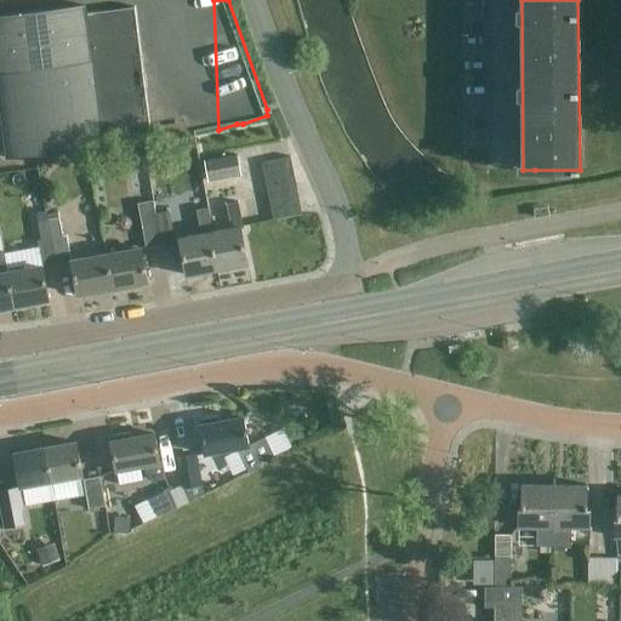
[(87,13),(86,7),(0,17),(0,100),(7,159),(153,140),(136,7),(87,13)]
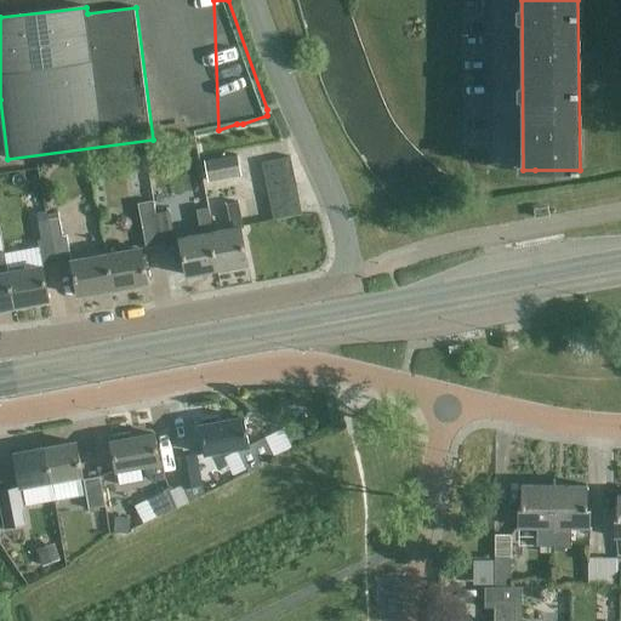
[(241,176),(238,154),(204,160),(209,182),(241,176)]
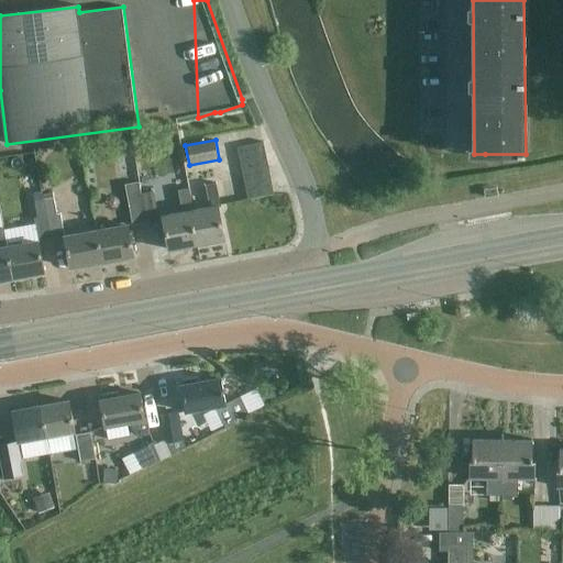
[(241,161),(267,155),(264,142),(239,147),(241,161)]
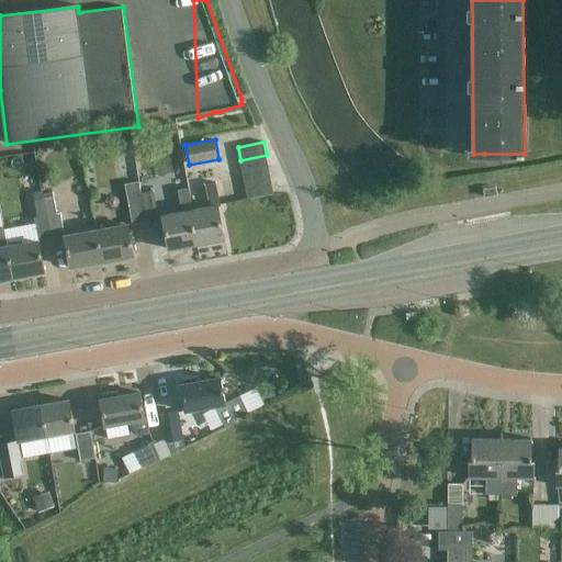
[(243,172),(269,168),(267,155),(240,160),(243,172)]
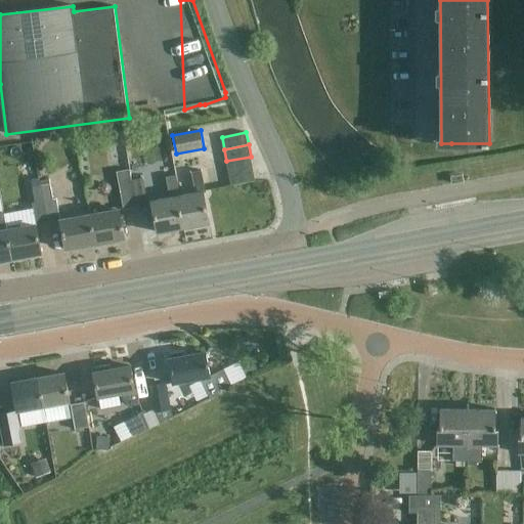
[(229,173),(253,168),(251,157),(226,161),(229,173)]
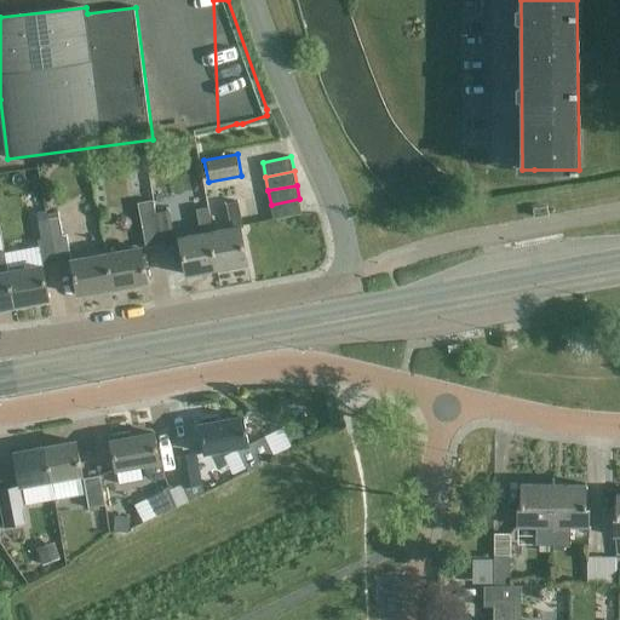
[(274,219),(303,213),(299,199),(271,205),(274,219)]
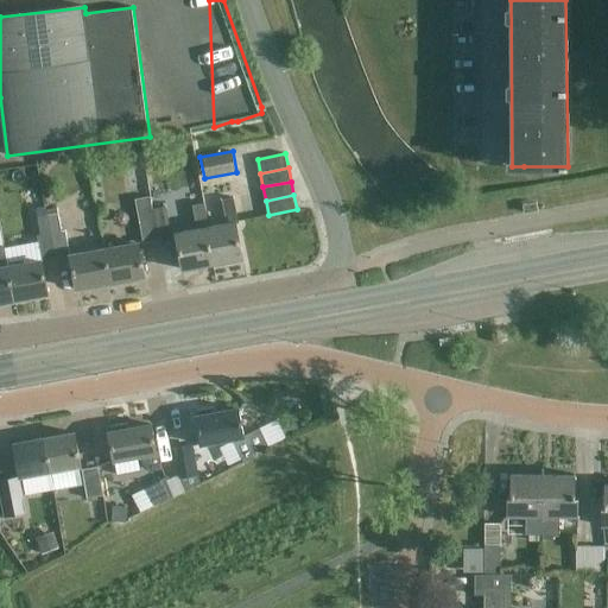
[(159,239),(152,201),(151,196),(135,200),(144,241),(159,239)]
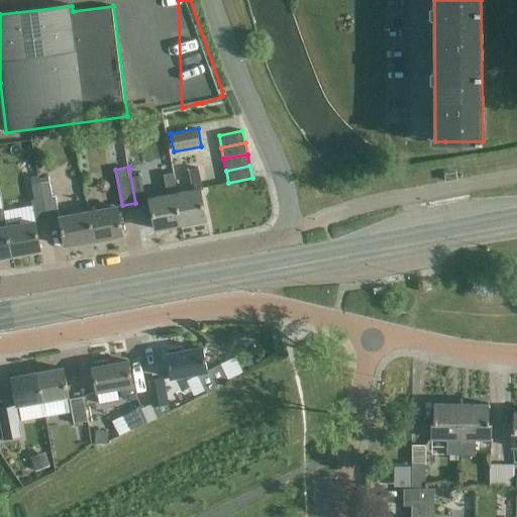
[(129,171),(135,203),(146,201),(141,175),(138,176),(136,169),(129,171)]
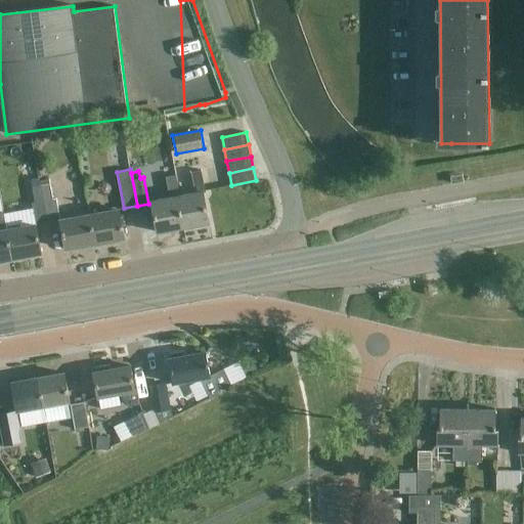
[(178,197),(183,228),(210,223),(205,192),(206,192),(202,171),(191,173),(195,193),(180,195),(178,197)]
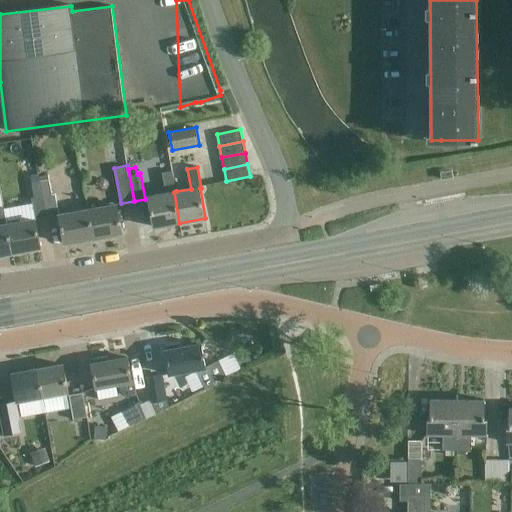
[(174,192),(176,191),(172,171),(162,173),(166,193),(148,197),(154,227),(179,223),(174,192)]
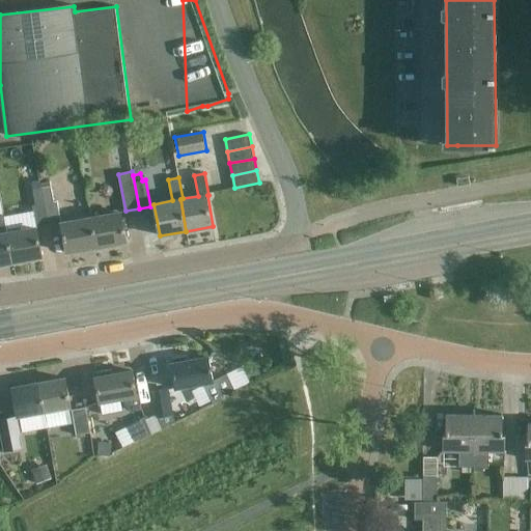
[(43,188),(49,225),(61,223),(58,201),(55,201),(52,186),(43,188)]
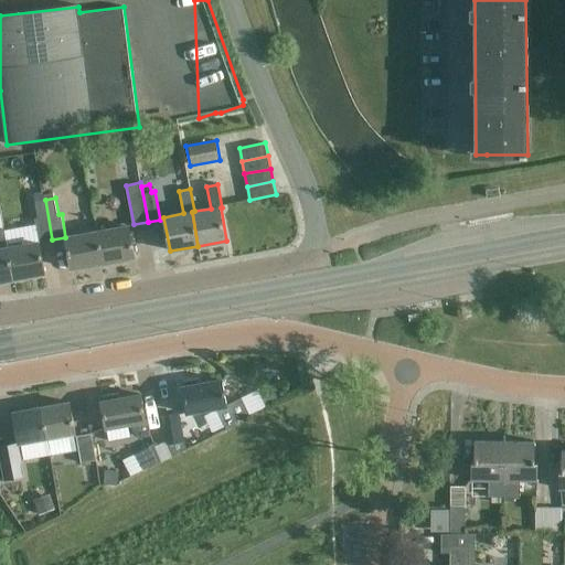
[(35,219),(40,242),(52,240),(45,200),(36,201),(39,217),(35,219)]
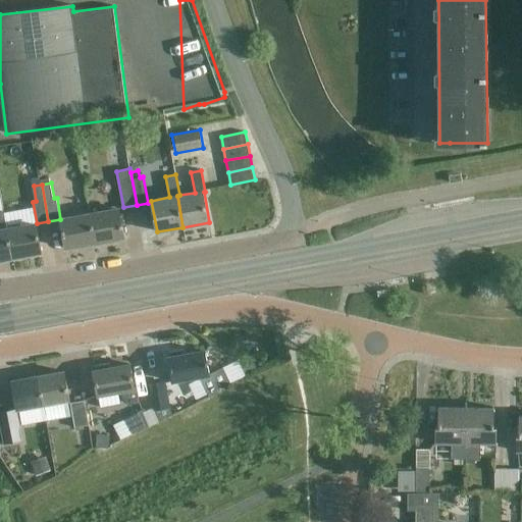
[(95,243),(124,238),(119,209),(90,214),(95,243)]
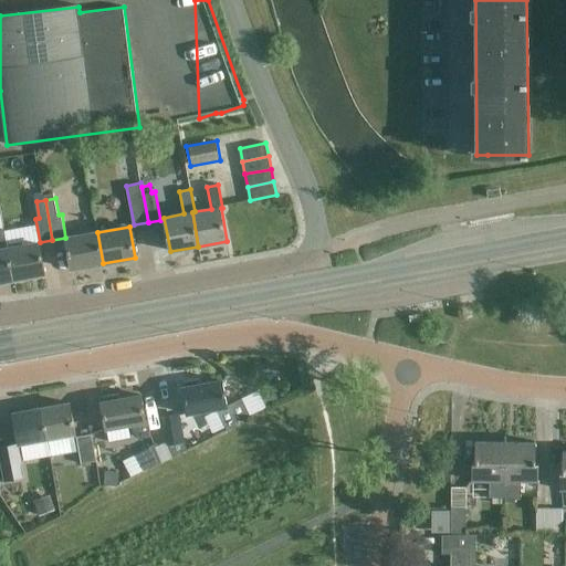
[(0,282),(13,280),(8,249),(4,229),(0,229),(0,282)]
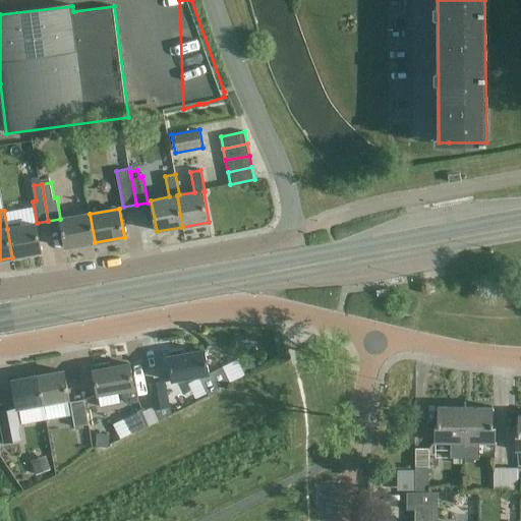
[(65,248),(95,242),(90,214),(60,219),(65,248)]
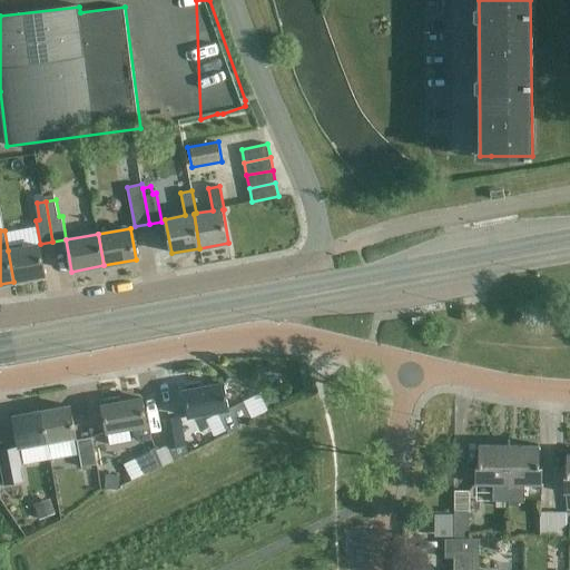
[(13,282),(46,276),(40,244),(8,251),(13,282)]
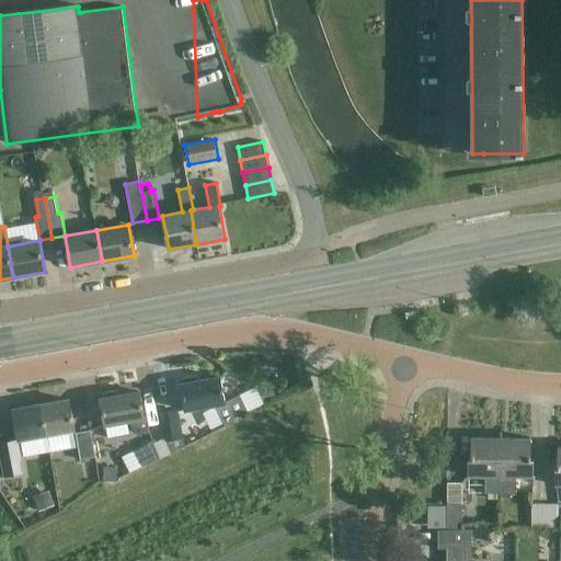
[(220,377),(198,381),(197,377),(180,380),(185,411),(214,405),(222,423),(247,412),(240,396),(225,403),(220,377)]
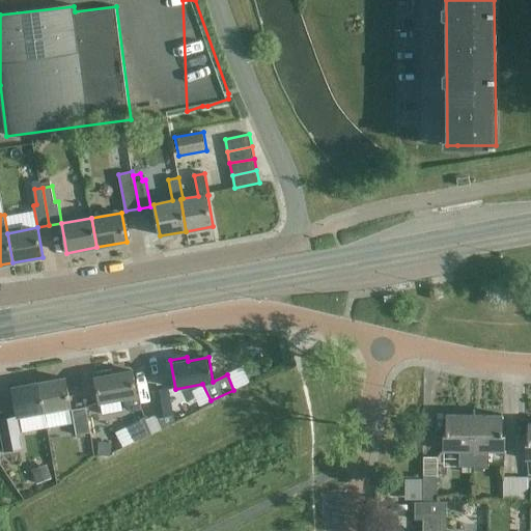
[(258,369),(247,374),(250,381),(261,375),(258,369)]
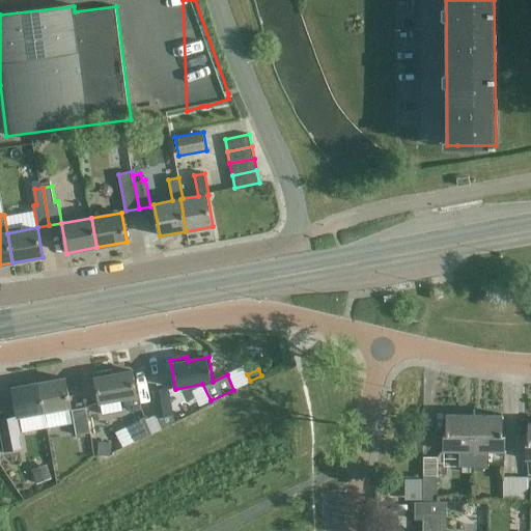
[(99,402),(127,397),(129,411),(141,409),(138,395),(136,395),(132,371),(111,375),(111,370),(93,373),(99,402)]
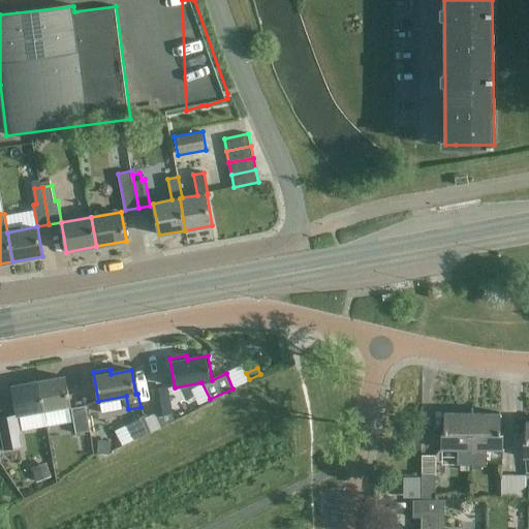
[(43,411),(70,406),(65,377),(38,382),(43,411)]
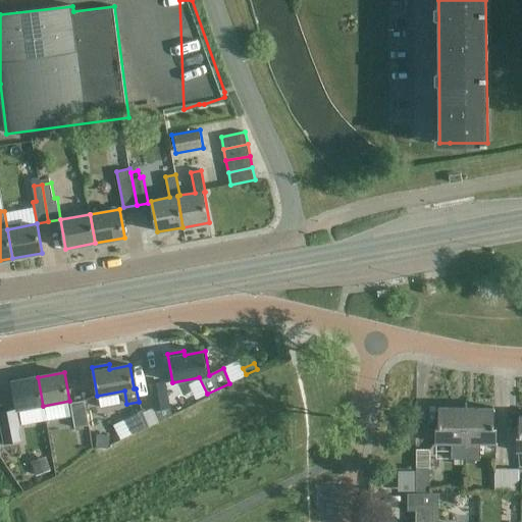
[(17,410),(43,406),(38,377),(11,381),(17,410)]
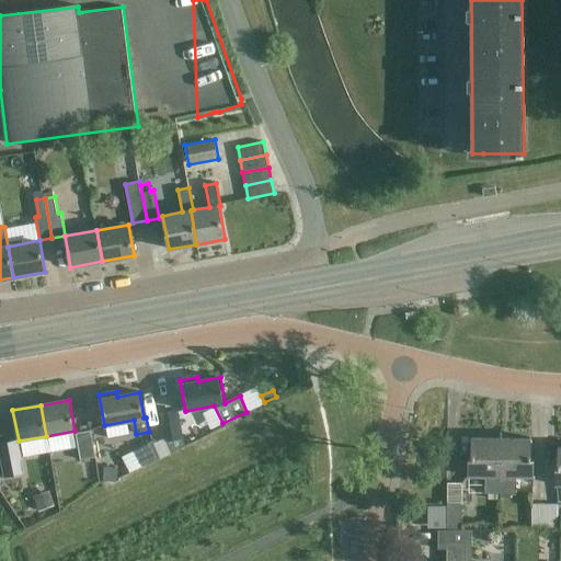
[(159,413),(164,442),(184,438),(179,409),(159,413)]
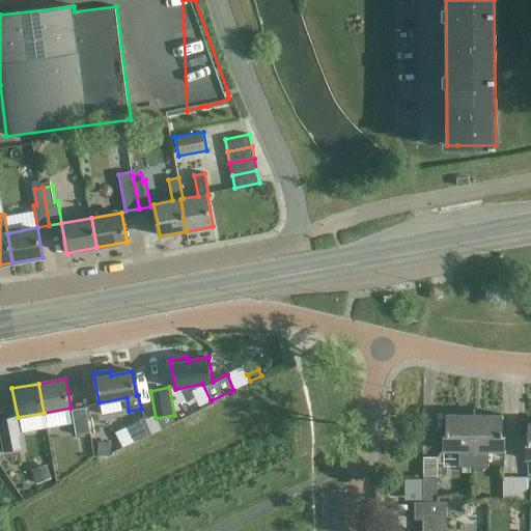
[(72,410),(77,435),(91,432),(86,408),(72,410)]
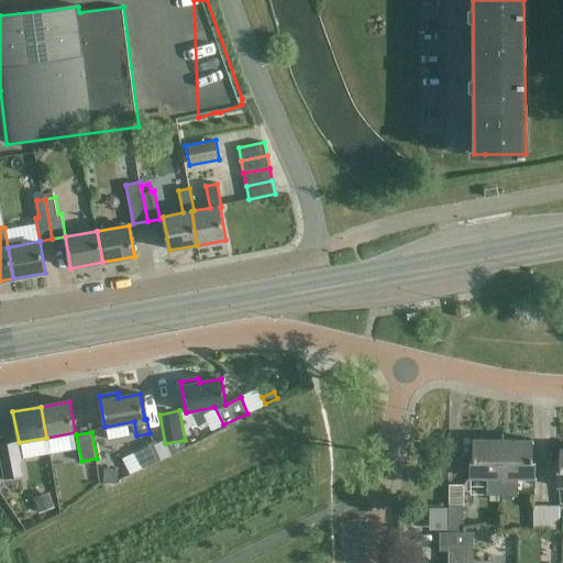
[(503,495),(503,440),(473,440),(473,460),(470,460),(470,477),(487,477),(487,495),(503,495)]
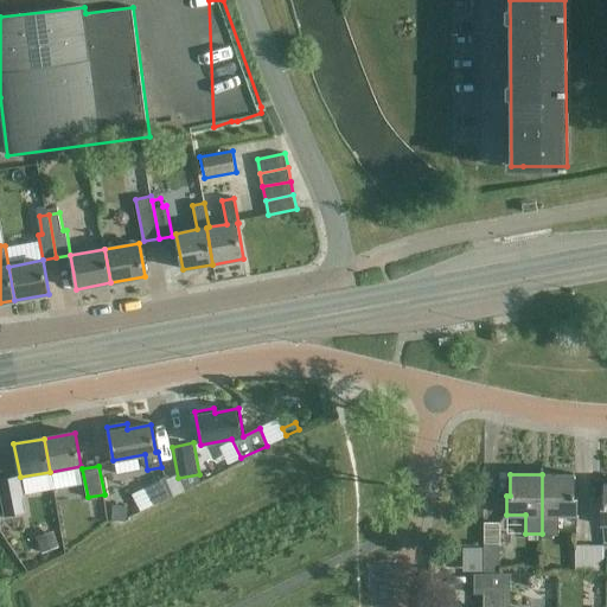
[(577,515),(577,496),(574,496),(575,474),(542,474),(542,534),(558,534),(558,515),(577,515)]
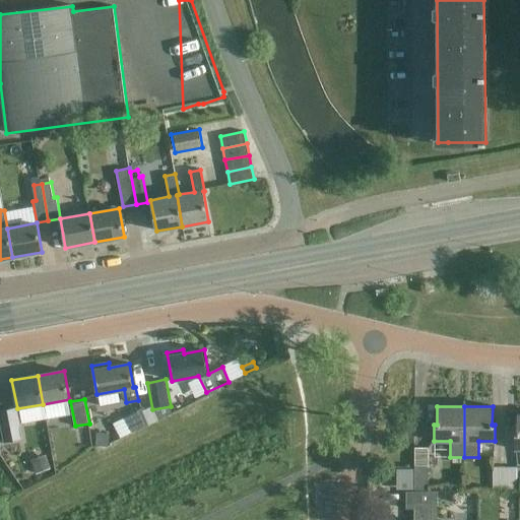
[(16,408),(0,410),(0,427),(3,442),(21,439),(16,408)]
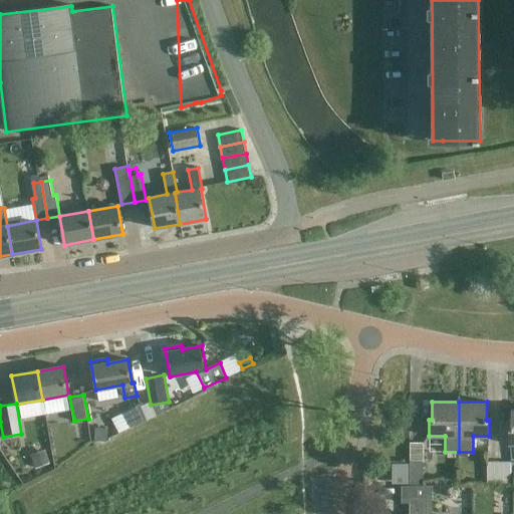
[(140,407),(142,406),(141,404),(122,413),(122,414),(111,419),(118,434),(131,428),(147,421),(140,407)]
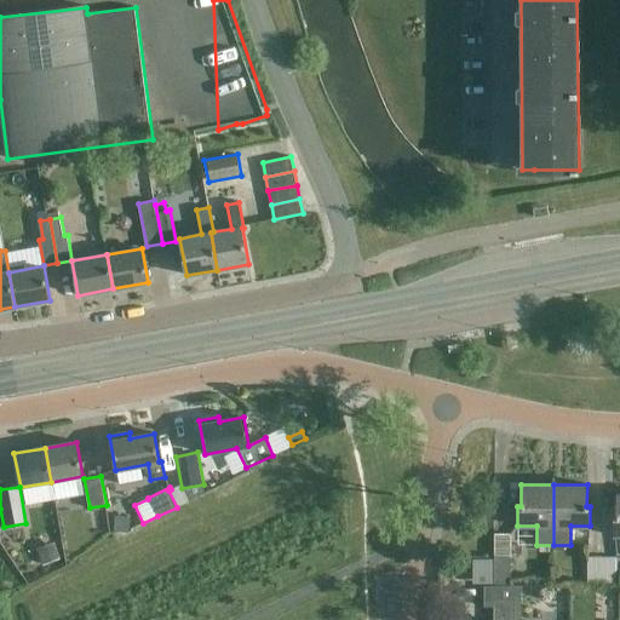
[(130,533),(131,514),(124,512),(124,507),(114,506),(113,515),(114,515),(113,530),(130,533)]
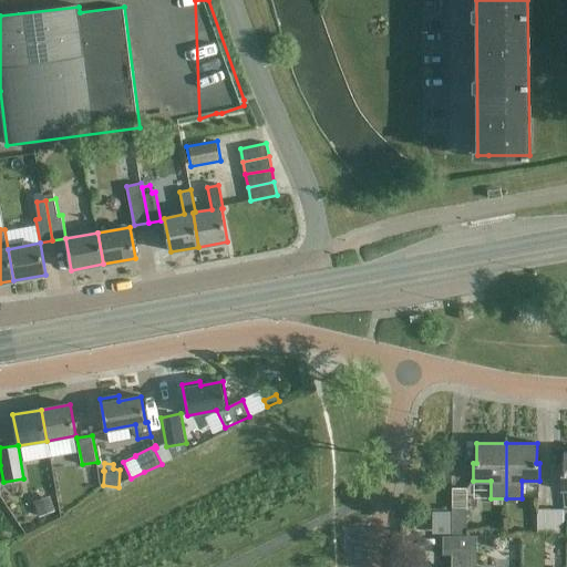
[(34,501),(40,516),(54,512),(49,496),(34,501)]
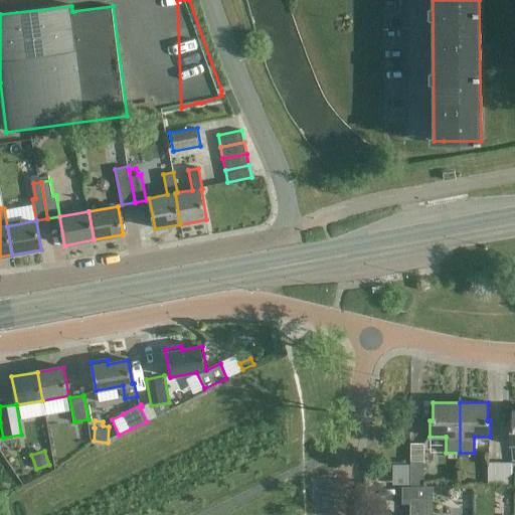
[(488,487),(501,487),(500,463),(488,463),(488,487)]
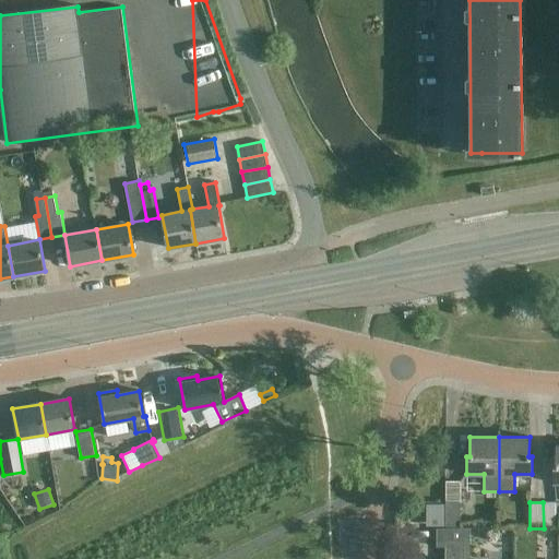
[(543,502),(544,528),(557,528),(557,502),(543,502)]
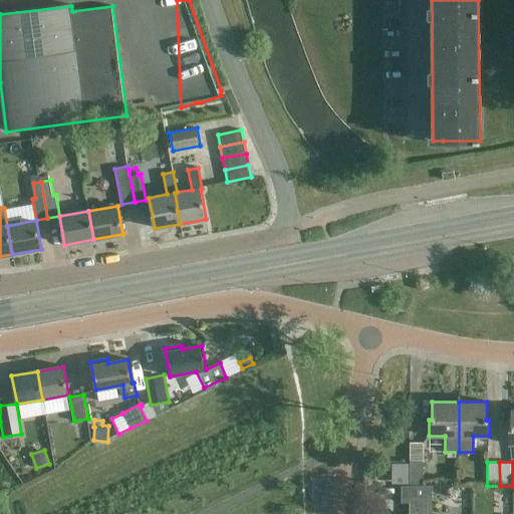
[(423,464),(410,464),(410,484),(423,484),(423,464)]
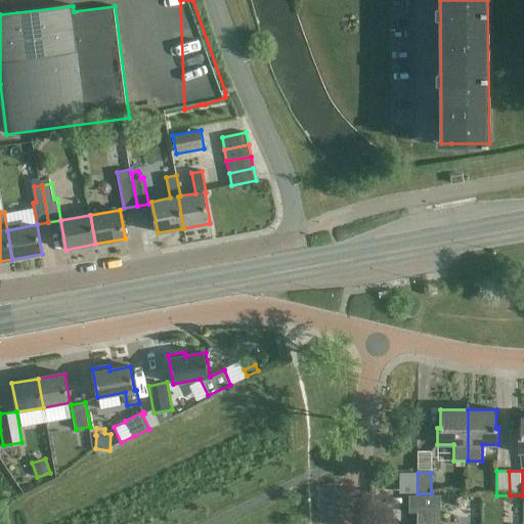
[(439,523),(440,508),(440,494),(409,495),(409,514),(418,514),(417,523),(439,523)]
